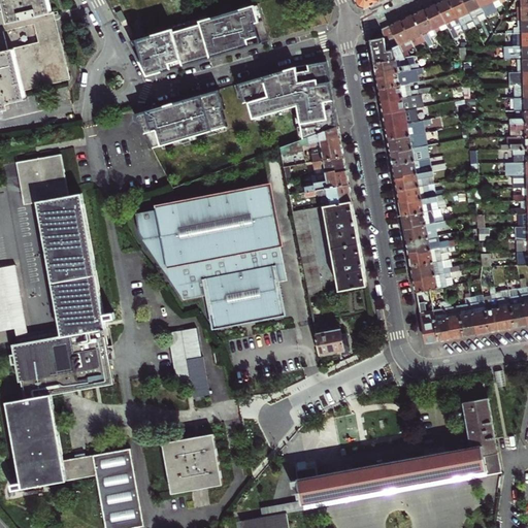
[(0,105),(1,111),(9,109),(8,104),(27,99),(25,91),(70,79),(62,43),(54,11),(52,12),(48,0),(3,0),(5,9),(0,10),(0,105)]
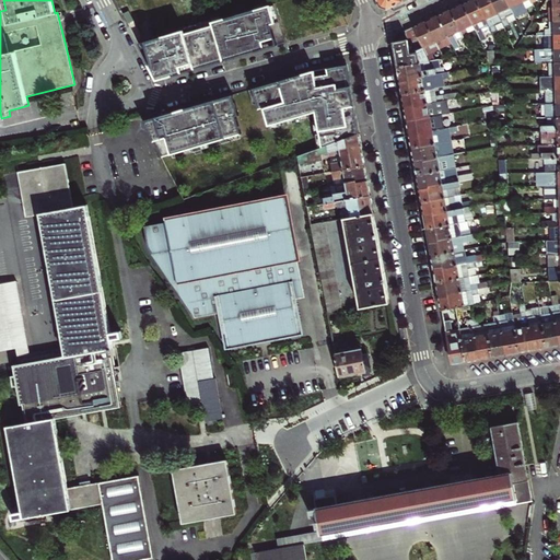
[(376,0),(381,7),(383,8),(387,9),(399,4),(407,0),(376,0)]
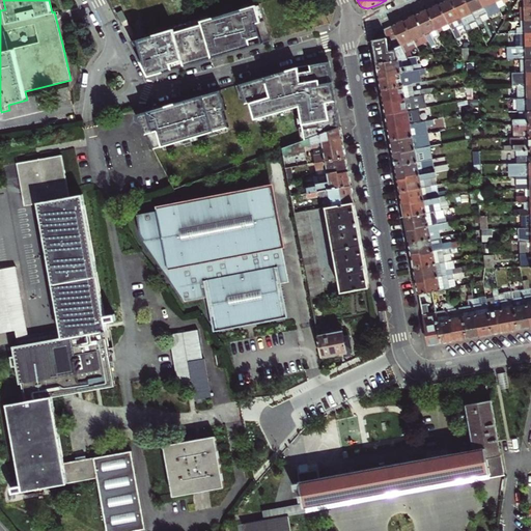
[(440,3),(451,27),(455,37),(462,35),(460,32),(466,29),(452,0),(447,0),(446,0),(440,3)]
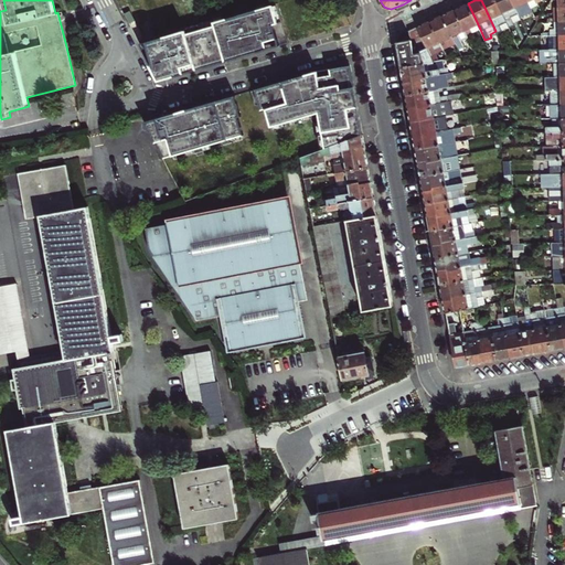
[(481,0),(496,31),(497,33),(509,28),(496,0),(481,0)]
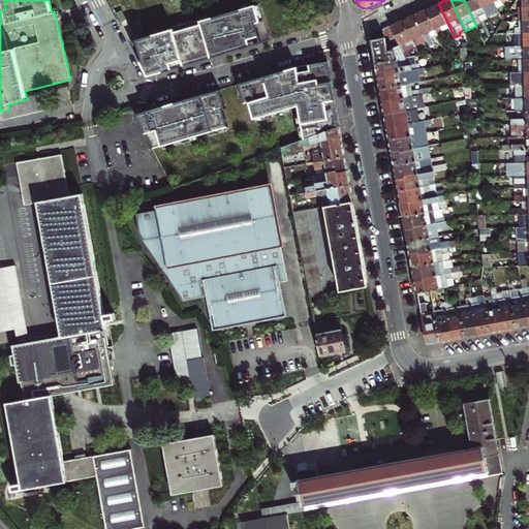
[(464,0),(476,26),(481,24),(480,21),(488,18),(487,16),(478,0),(464,0)]
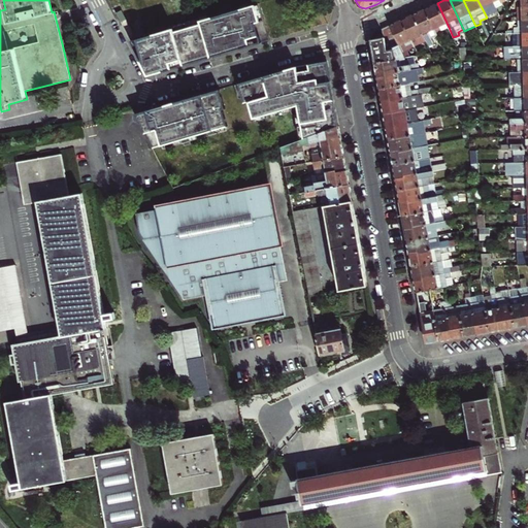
[(477,0),(486,15),(497,11),(495,5),(492,0),(477,0)]
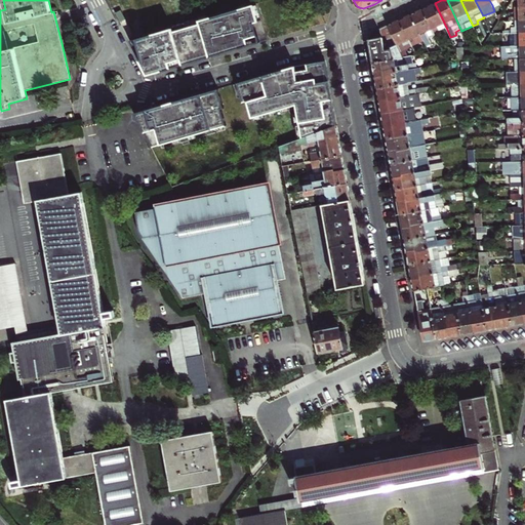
[(503,0),(499,2),(505,12),(508,7),(503,0)]
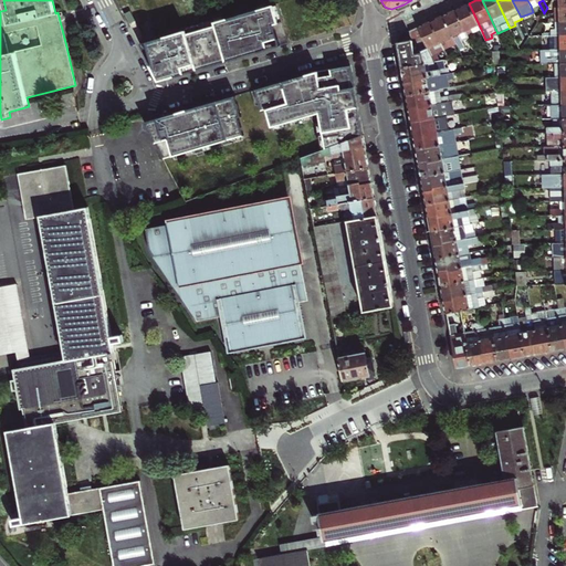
[(146,42),(139,44),(149,63),(159,81),(291,43),(279,3),(146,42)]
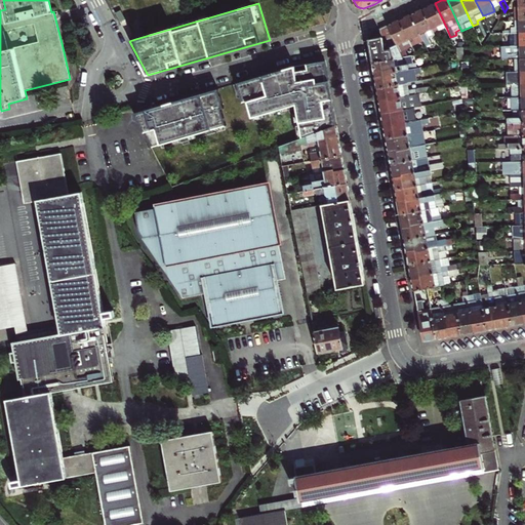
[(423,9),(435,35),(437,39),(442,36),(439,31),(446,27),(435,3),(430,6),(423,9)]
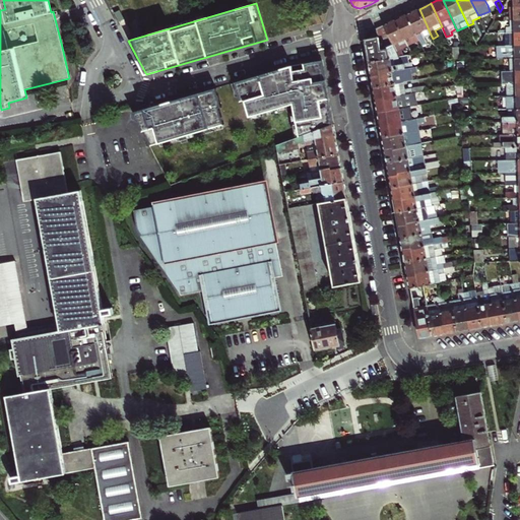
[(510,12),(510,19),(519,18),(519,6),(510,7),(510,12)]
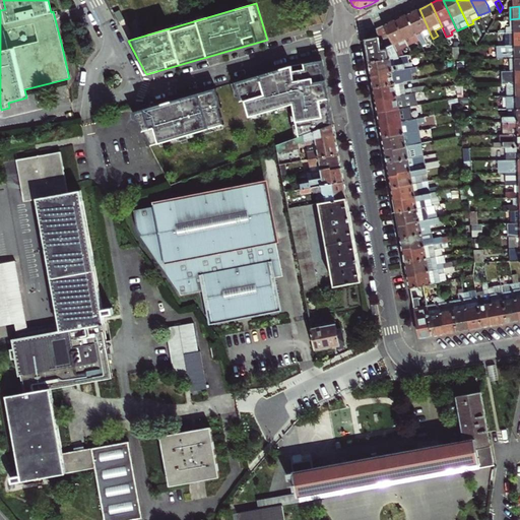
[(407,14),(419,41),(423,46),(427,44),(425,38),(431,35),(419,9),(413,11),(407,14)]
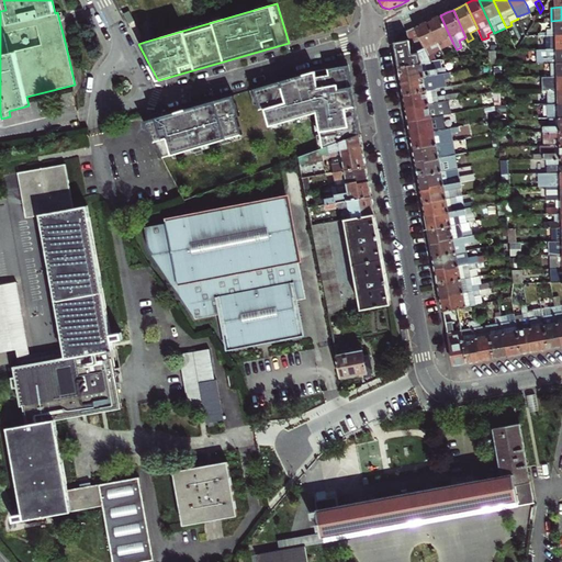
[(428,21),(441,49),(446,58),(451,58),(447,47),(453,44),(440,15),(434,18),(428,21)]
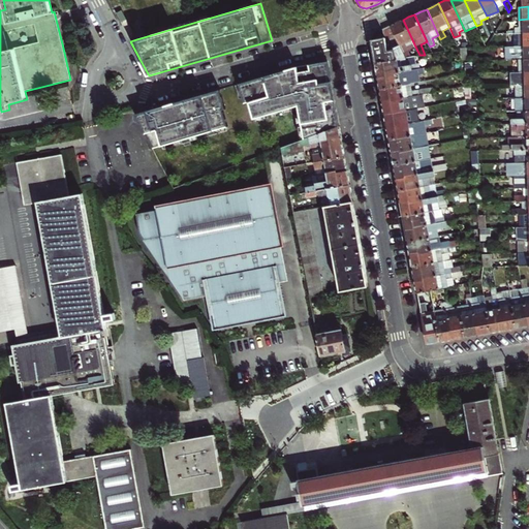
[(508,33),(514,33),(528,32),(528,19),(519,20),(519,28),(508,28),(508,33)]
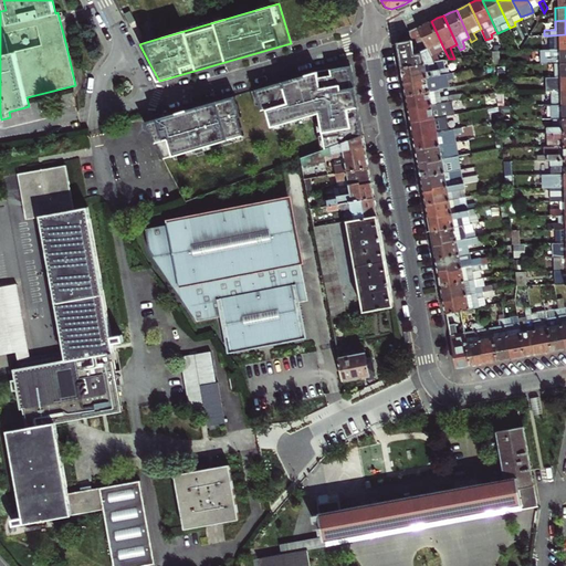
[(425,41),(428,49),(435,62),(439,61),(436,54),(444,50),(431,21),(426,23),(418,28),(425,41)]
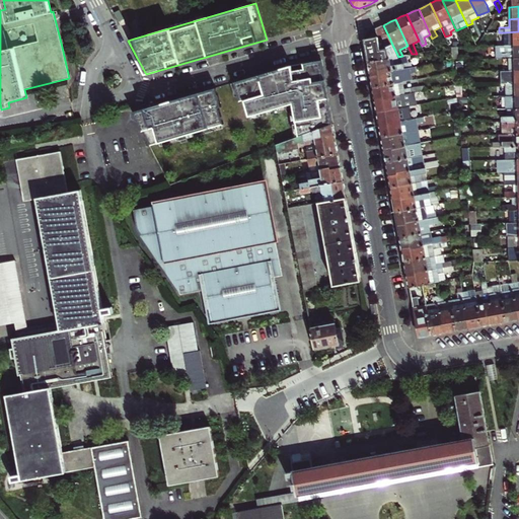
[(377,38),(364,40),(366,48),(368,62),(398,57),(392,45),(386,48),(387,49),(380,51),(379,42),(383,42),(389,38),(383,25),(375,28),(377,38)]
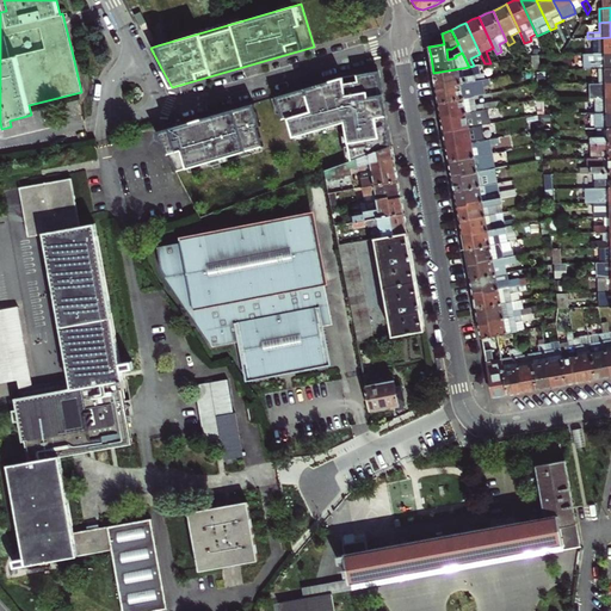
[(610,37),(593,38),(593,54),(610,51),(610,37)]
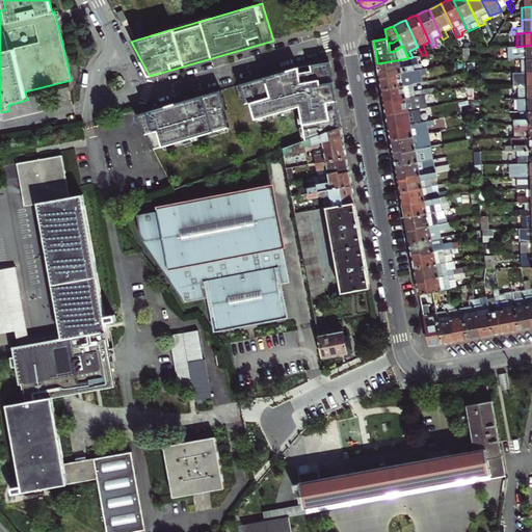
[(509,59),(522,59),(531,58),(531,45),(516,47),(508,47),(509,59)]
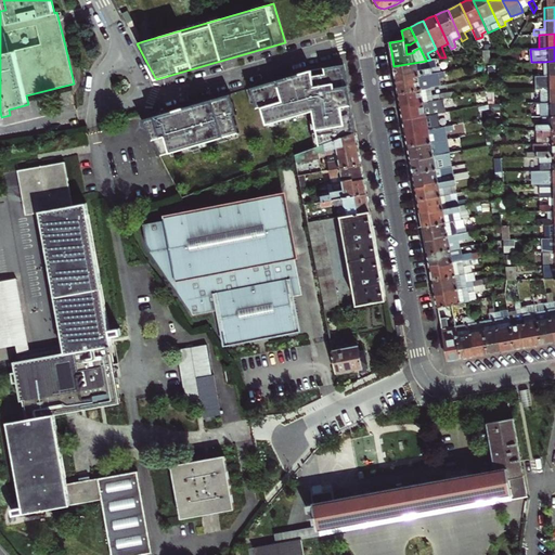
[(395,75),(396,80),(408,78),(407,76),(418,74),(418,76),(440,72),(439,67),(436,68),(435,59),(430,60),(426,61),(394,66),(395,75)]
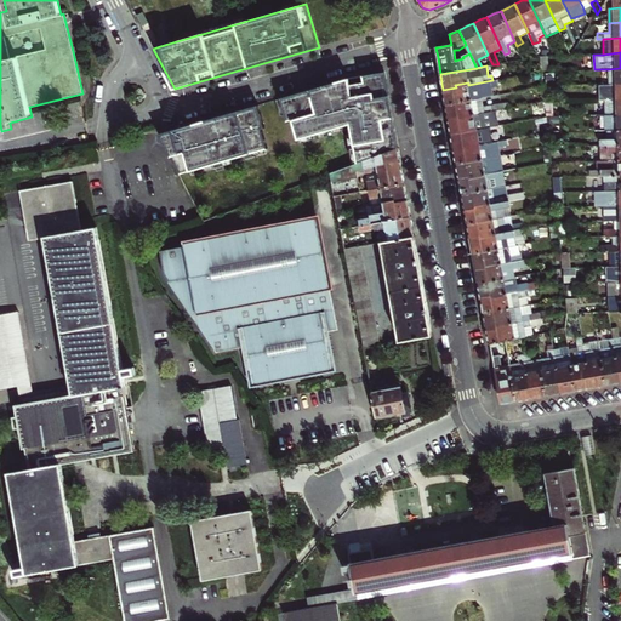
[(620,68),(609,69),(609,84),(620,83),(620,68)]
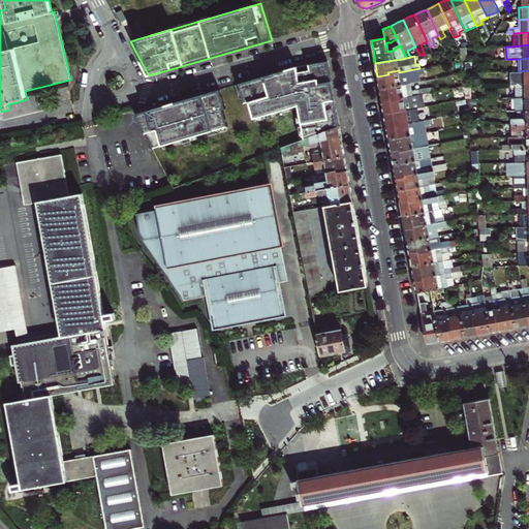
[(304,138),(339,126),(328,63),(317,64),(309,65),(309,70),(298,72),(297,67),(238,85),(244,102),(248,101),(253,118),(276,112),(298,104),(304,138)]
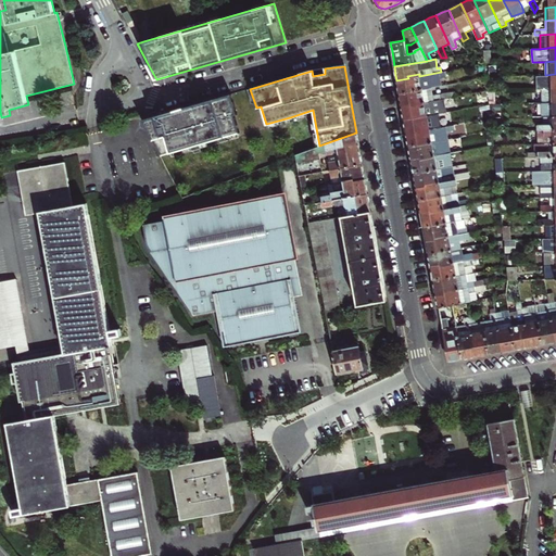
[(399,88),(400,93),(441,86),(440,78),(445,77),(444,71),(441,72),(419,76),(419,74),(407,76),(408,78),(396,80),(399,88)]
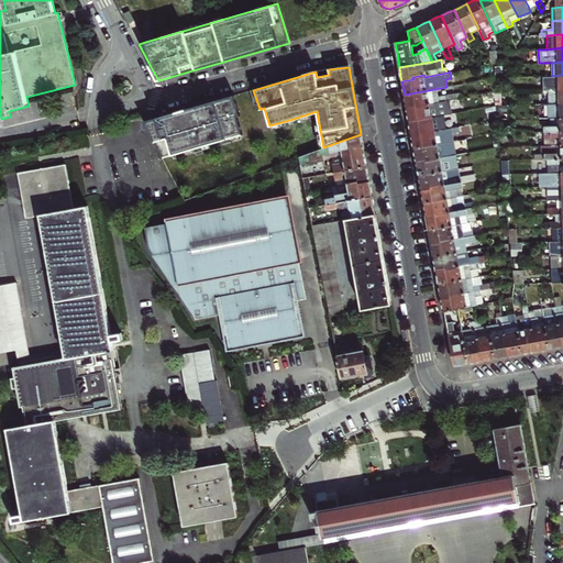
[(542,90),(548,90),(562,89),(562,75),(552,76),(542,77),(542,90)]
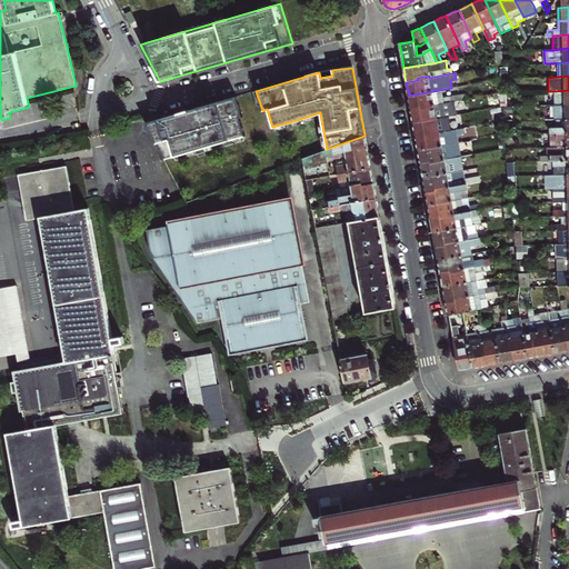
[(410,105),(411,109),(422,107),(423,110),(435,108),(435,106),(461,100),(462,100),(461,95),(453,96),(452,88),(451,88),(409,96),(410,105)]
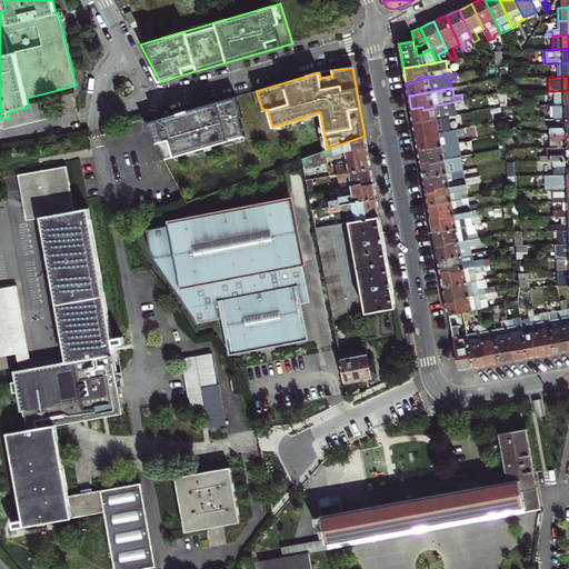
[(549,106),(553,106),(568,105),(568,90),(553,91),(553,99),(548,99),(549,106)]
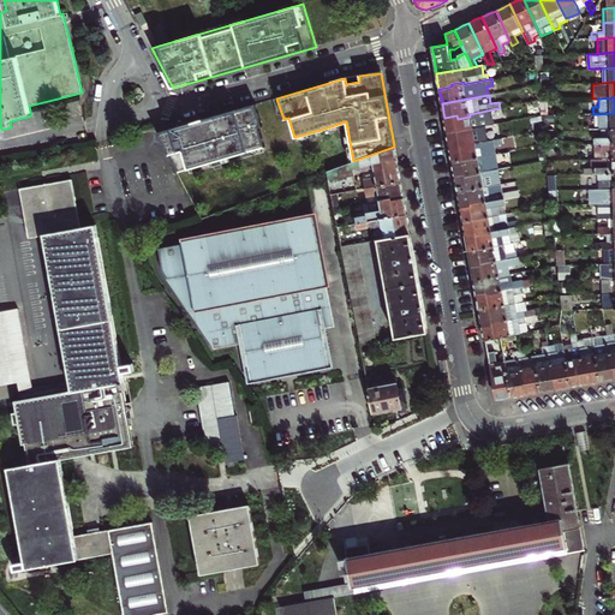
[(263,127),(256,105),(169,129),(157,132),(178,173),(266,148),(260,129),(263,127)]
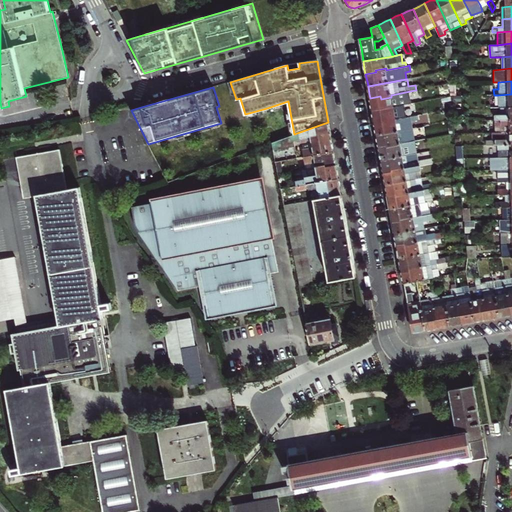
[(371,105),(372,111),(402,105),(411,103),(410,96),(416,95),(415,90),(391,95),(391,97),(381,99),(380,96),(370,98),(371,105)]
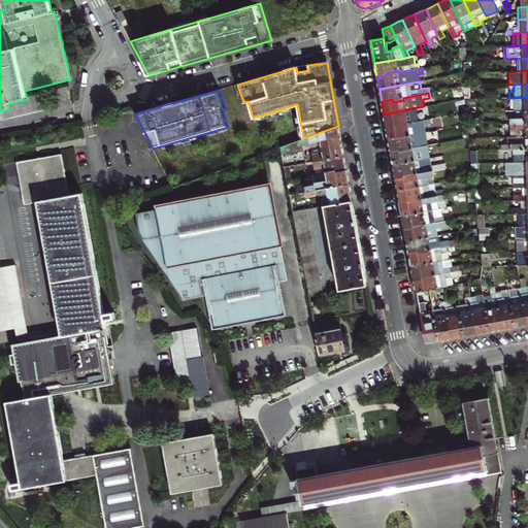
[(515,110),(517,110),(527,109),(527,97),(514,98),(515,110)]
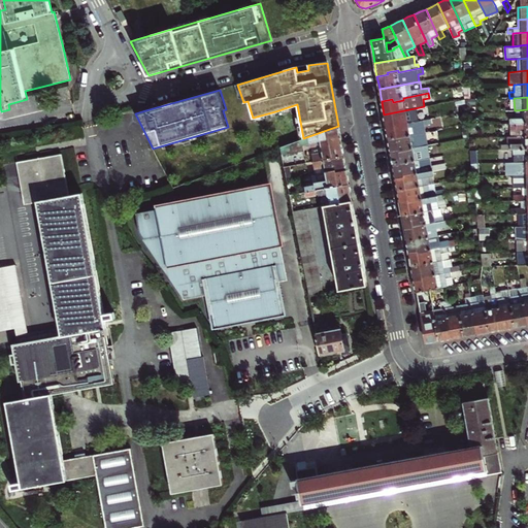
[(386,122),(387,128),(397,126),(397,123),(407,122),(407,123),(428,120),(429,119),(428,114),(416,117),(415,108),(384,114),(386,122)]
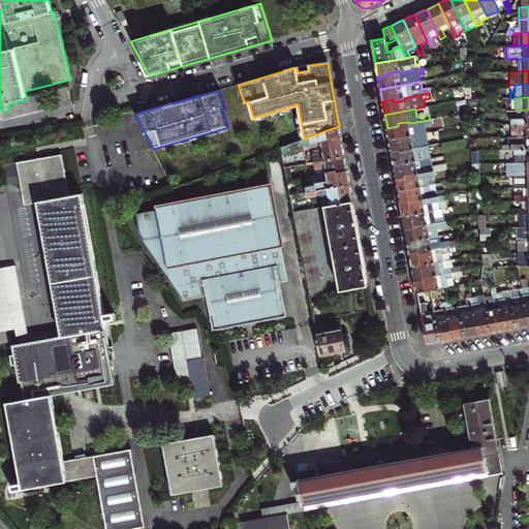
[(510,118),(511,124),(527,123),(527,121),(528,121),(528,110),(518,111),(518,118),(510,118)]
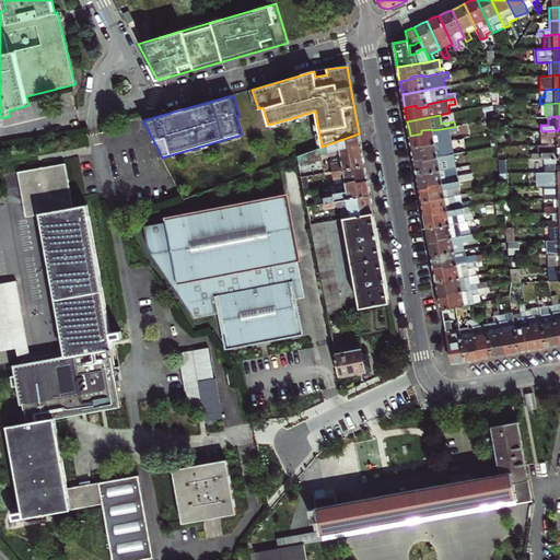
[(411,143),(412,149),(452,141),(450,132),(455,131),(454,127),(432,130),(432,129),(421,130),(421,133),(410,136),(411,143)]
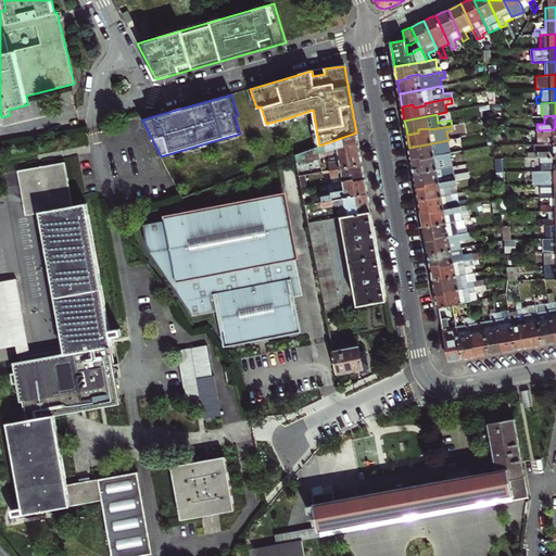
[(554,129),(538,130),(538,143),(555,142),(555,127),(554,127),(554,129)]
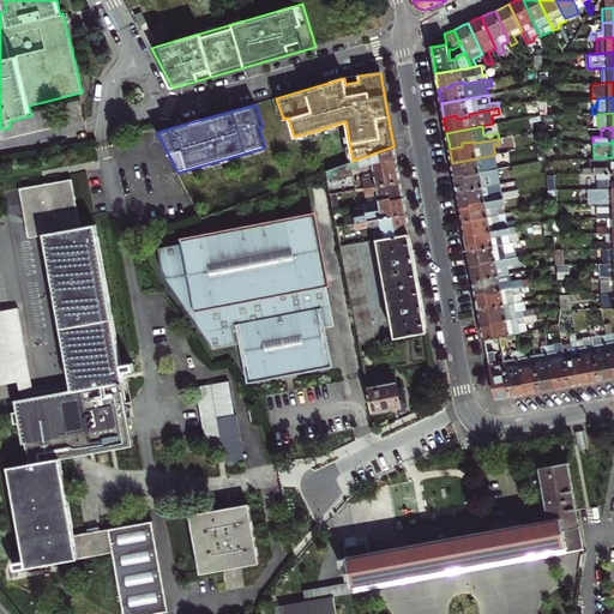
[(386,169),(397,167),(396,156),(393,146),(353,161),(325,172),(330,194),(336,193),(355,190),(353,175),(371,172),(374,172),(374,173),(386,170),(386,169)]
